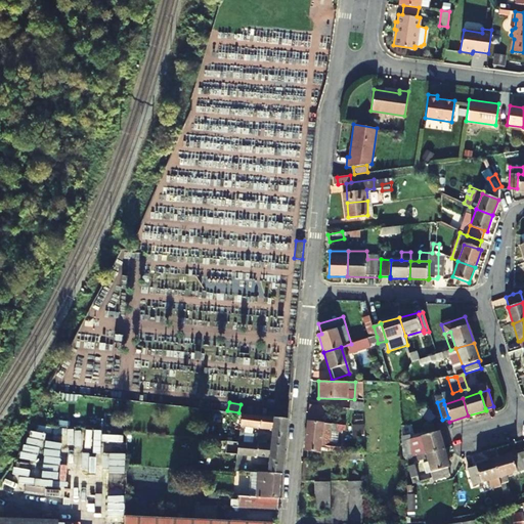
[(308,405),(307,422),(321,424),(323,407),(308,405)]
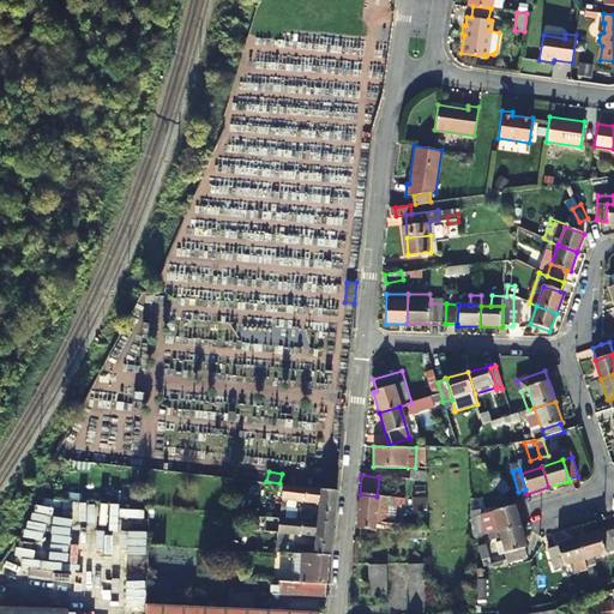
[(511,491),(498,477),(491,485),(504,498),(511,491)]
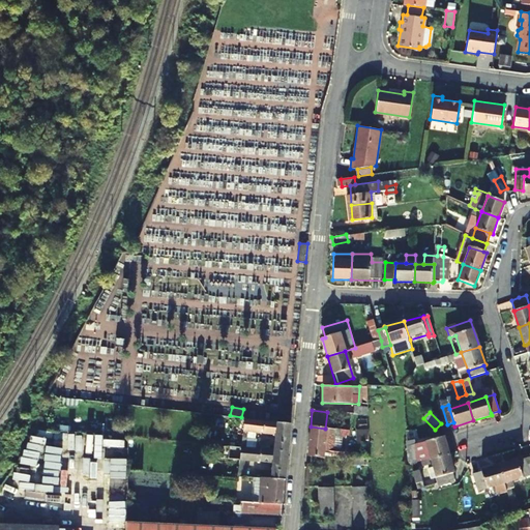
[(287,452),(290,424),(257,420),(243,419),(241,431),(274,437),(273,451),(287,452)]
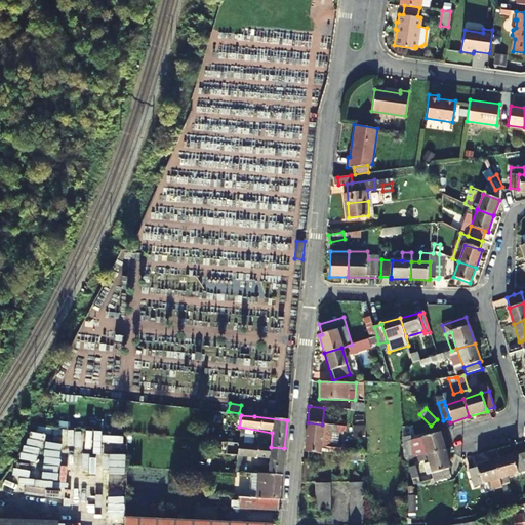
[(305,452),(319,454),(320,450),(322,425),(308,422),(305,452)]
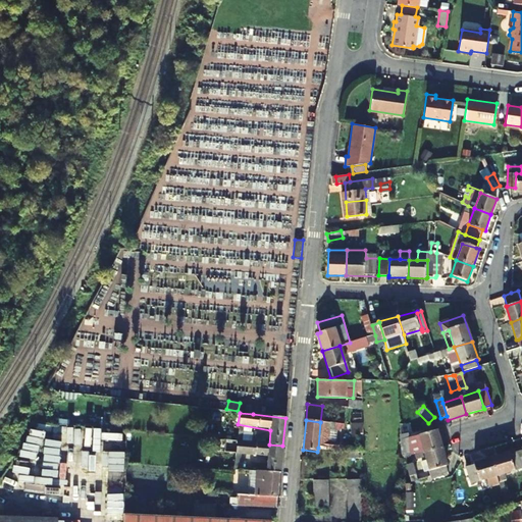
[(343,424),(320,422),(318,448),(337,450),(338,445),(327,445),(328,433),(340,434),(340,431),(343,432),(343,424)]
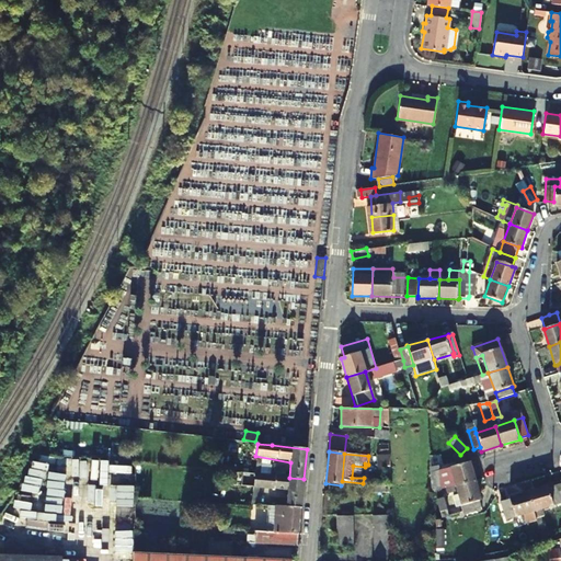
[(390,471),(390,457),(374,457),(374,459),(379,460),(379,471),(390,471)]
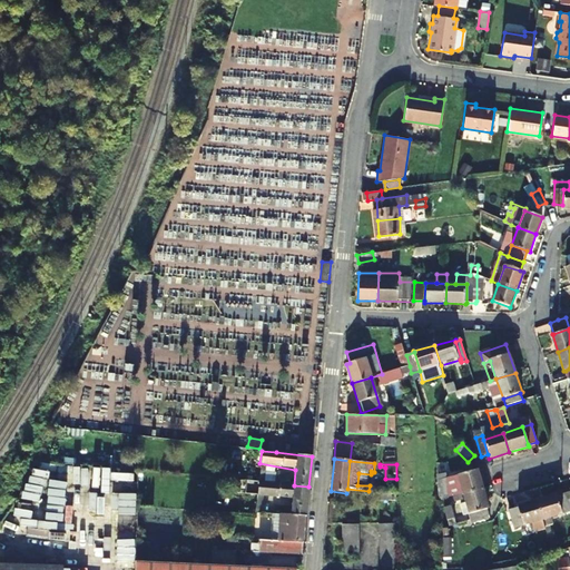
[(264,473),(264,470),(259,470),(258,470),(257,482),(274,483),(274,474),(264,473)]
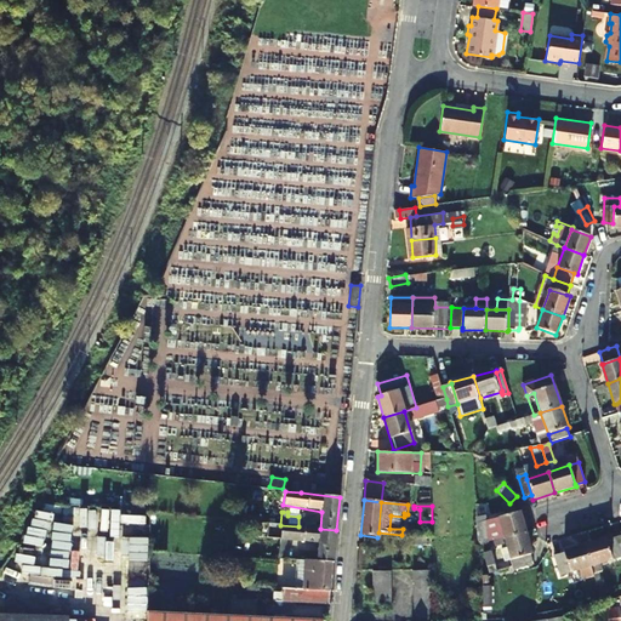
[(476,524),(479,546),(489,543),(501,540),(505,539),(527,533),(520,512),(476,524)]
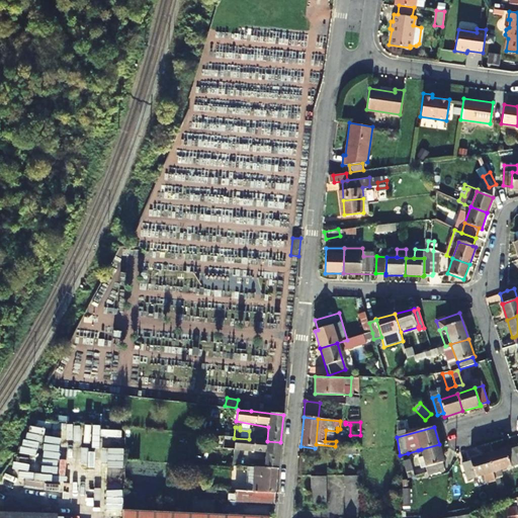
[(233,438),(232,450),(237,450),(263,453),(262,468),(276,469),(277,469),(280,442),(267,441),(249,439),(234,438),(233,438)]
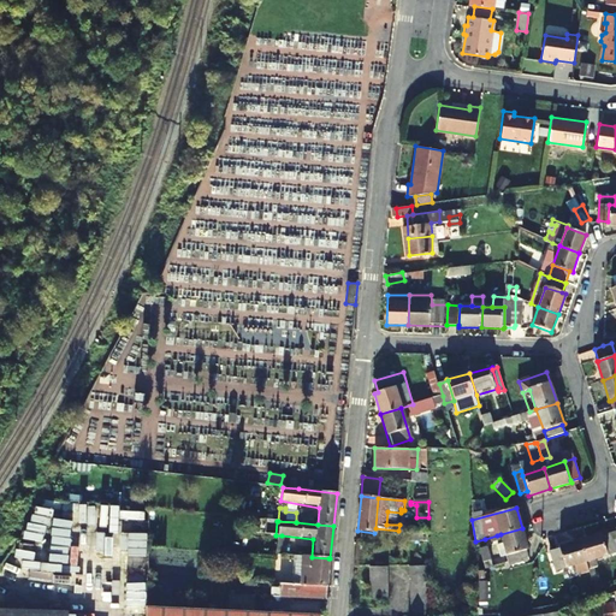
[(522,528),(501,534),(507,557),(527,551),(528,551),(522,528)]
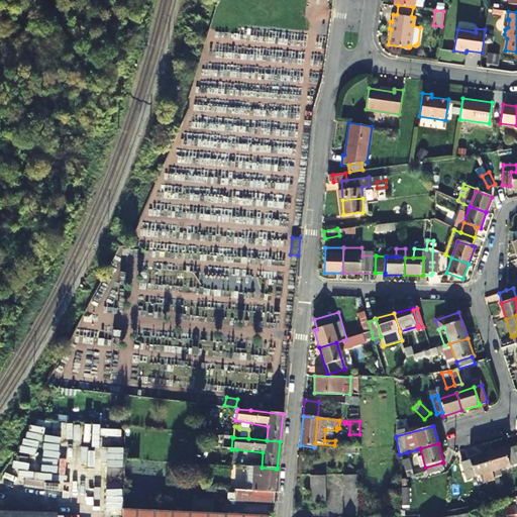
[(357,455),(357,447),(343,448),(344,455),(357,455)]
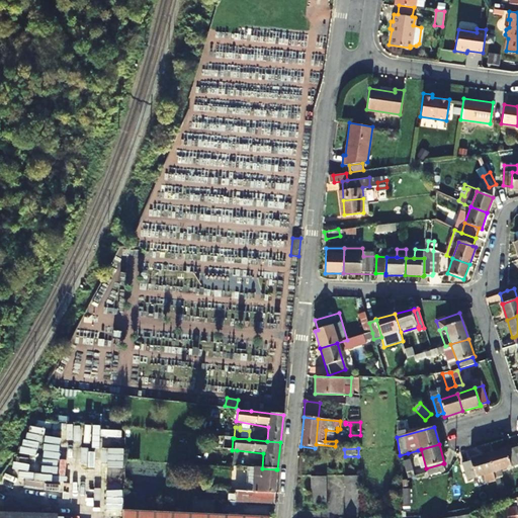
[(513,451),(507,452),(511,468),(517,466),(513,451)]
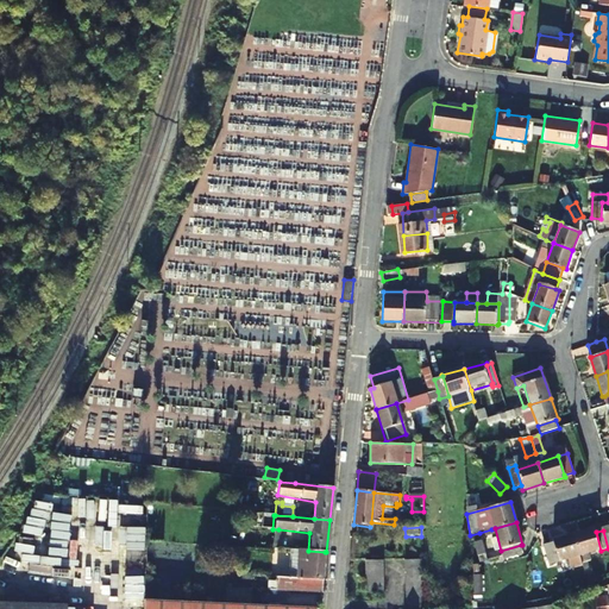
[(601,551),(596,532),(575,538),(579,557),(601,551)]
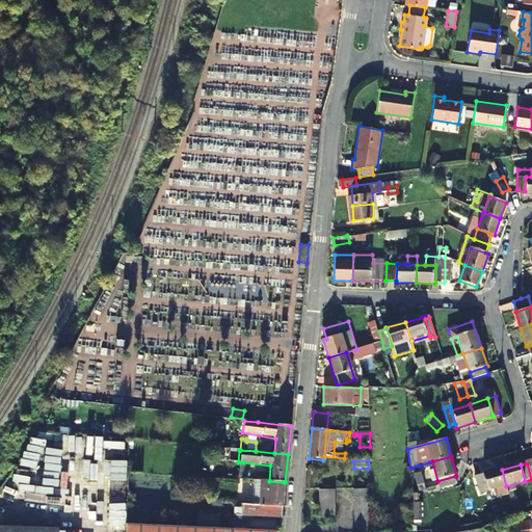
[(408,469),(410,475),(414,474),(421,472),(420,470),(419,466),(410,468),(408,469)]
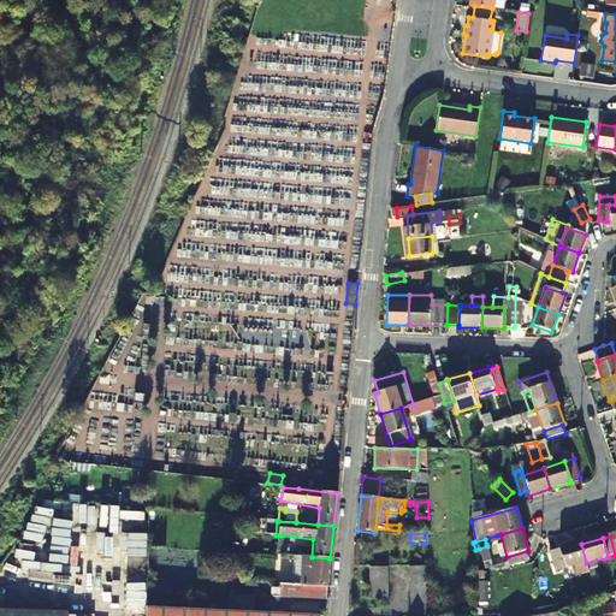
[(581,544),(558,550),(563,569),(575,566),(586,563),(581,544)]
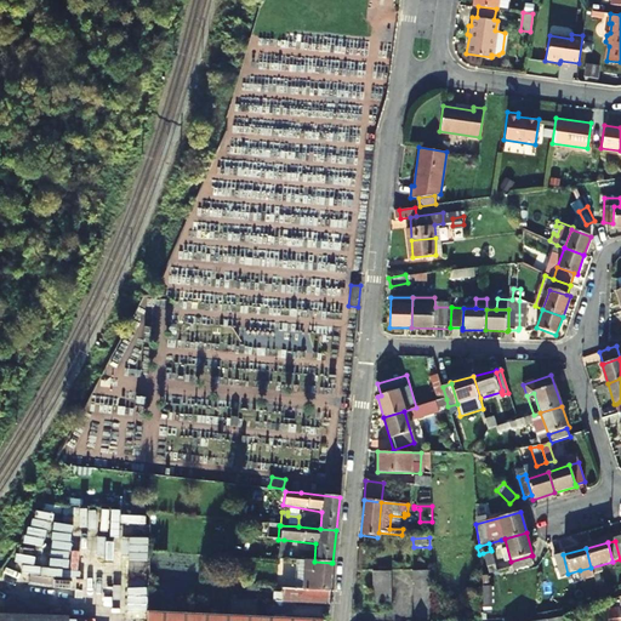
[(489,574),(496,571),(491,551),(483,553),(489,574)]
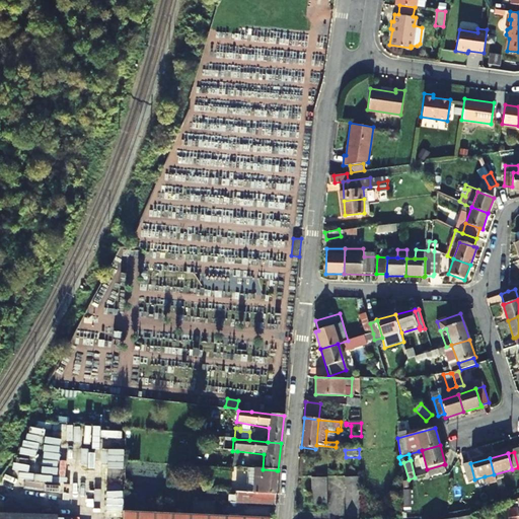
[(467,482),(474,479),(470,463),(463,465),(467,482)]
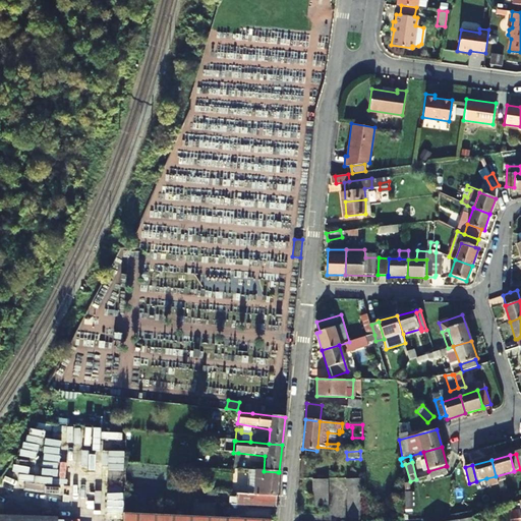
[(448,475),(446,466),(428,471),(430,476),(431,479),(448,475)]
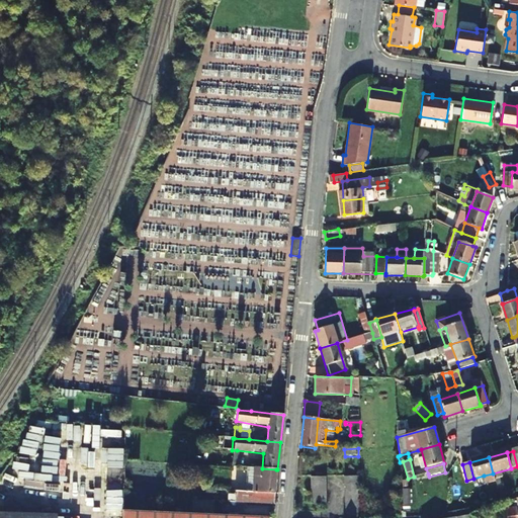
[(231,467),(230,487),(237,487),(238,467),(235,467),(231,467)]
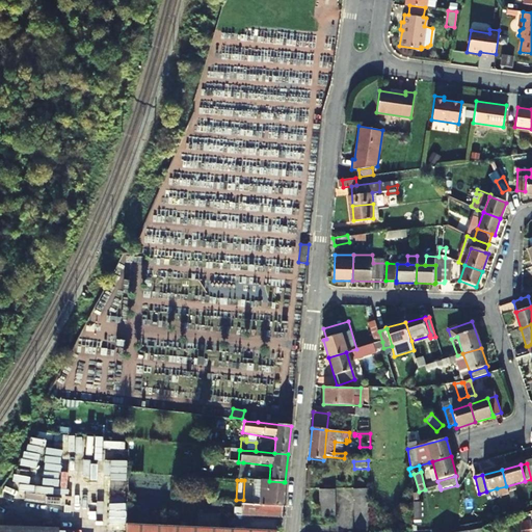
[(261,481),(260,505),(283,505),(285,484),(284,482),(269,481),(261,481)]
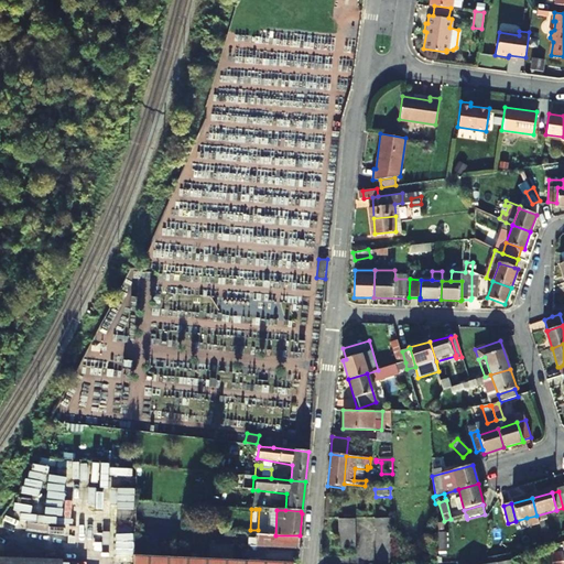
[(538,519),(537,516),(527,518),(530,528),(540,524),(538,519)]
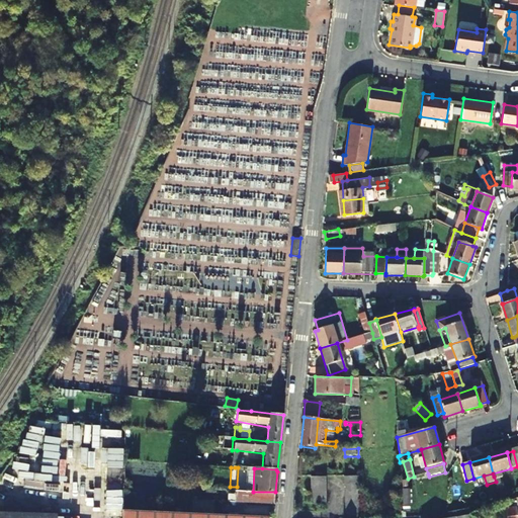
[(344,517),(360,517),(359,476),(344,476),(344,517)]
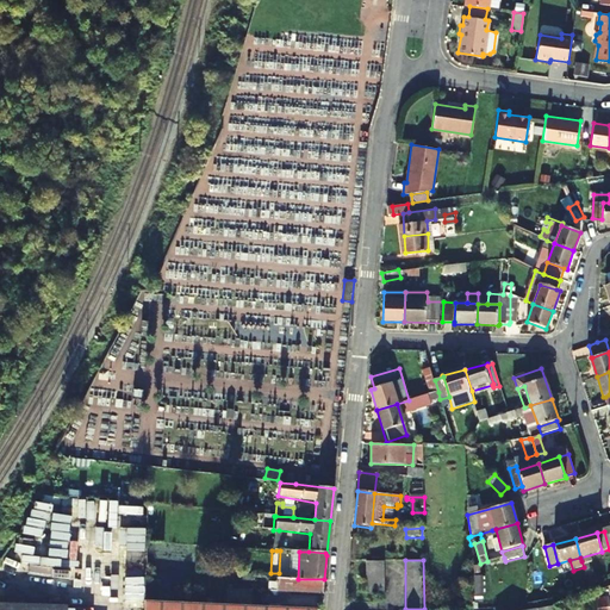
[(366,592),(385,592),(385,561),(365,561),(366,592)]
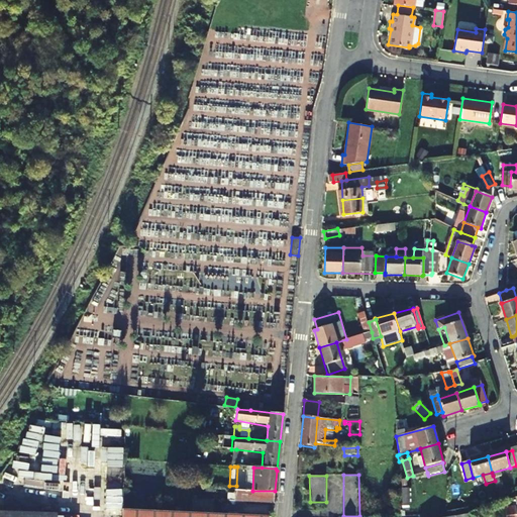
[(500,497),(503,496),(497,476),(493,476),(495,481),(495,482),(500,497)]
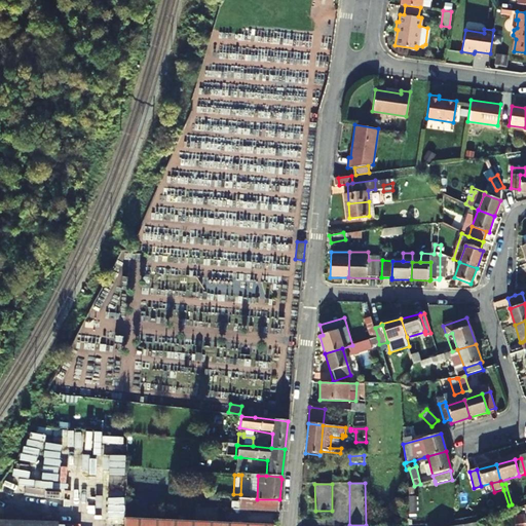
[(277,512),(279,499),(257,499),(238,498),(238,510),(277,512)]
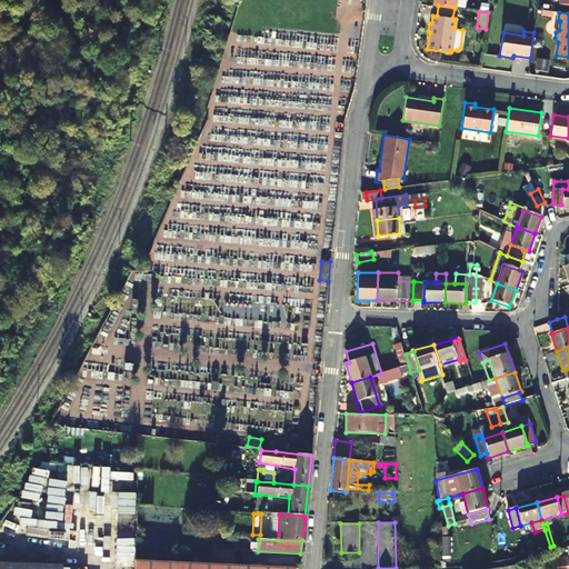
[(226,550),(211,550),(211,565),(226,566),(226,550)]
